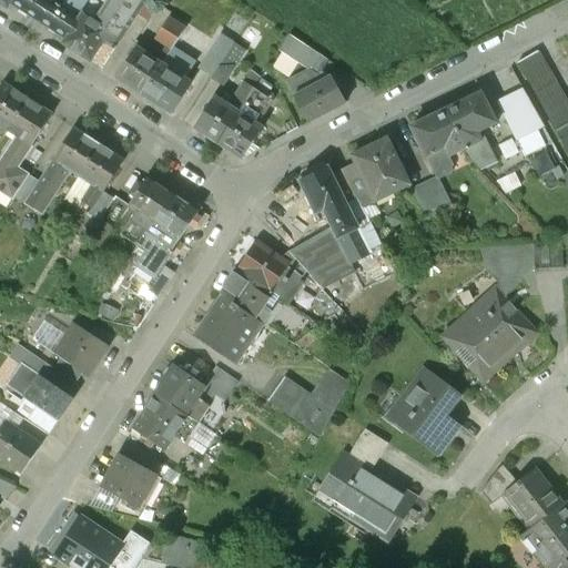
[(51,0),(10,0),(10,1),(39,20),(52,0),(51,0)]
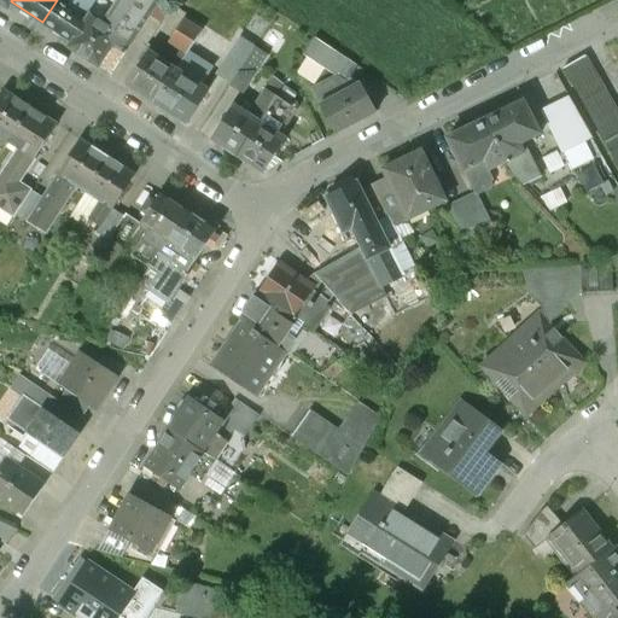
[(65,6),(57,0),(42,22),(74,42),(88,21),(65,6)]
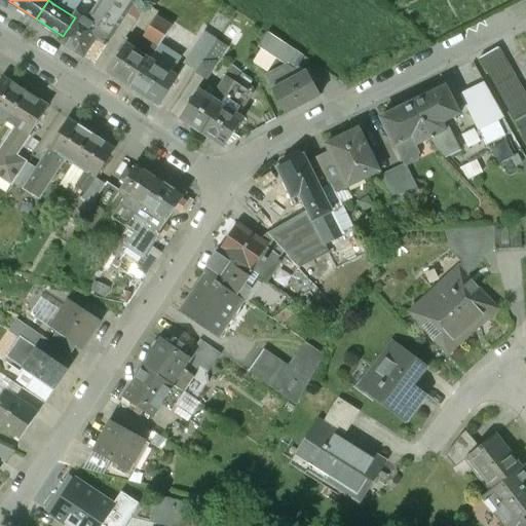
[(105,4),(92,23),(102,29),(113,10),(105,4)]
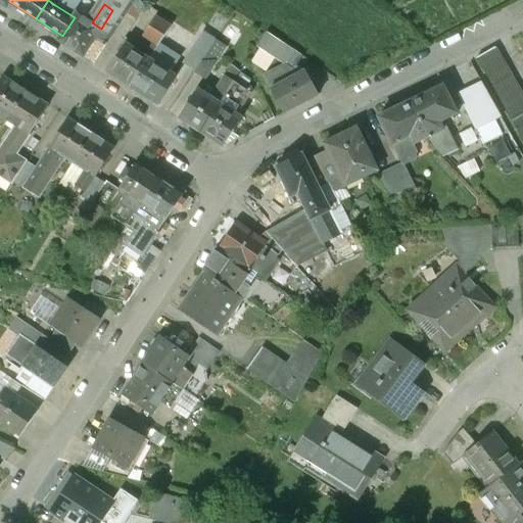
[(77,13),(75,17),(62,36),(59,41),(83,57),(101,29),(92,22),(77,13)]
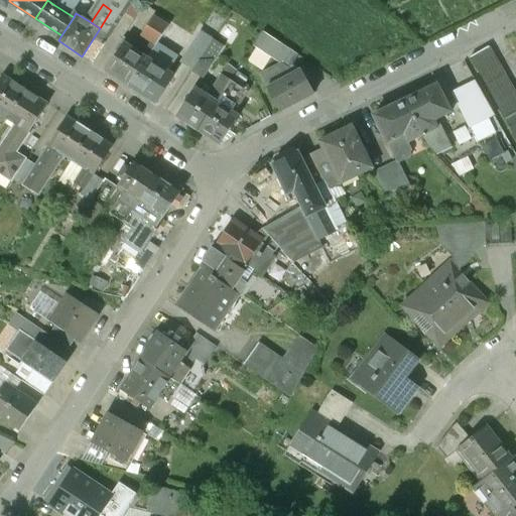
[(167,27),(153,18),(141,36),(147,40),(139,53),(147,58),(158,42),(167,27)]
